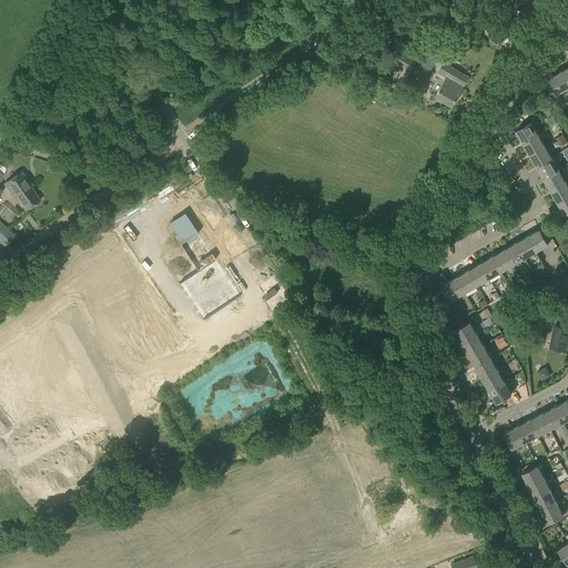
[(426,79),(443,49),(428,41),(416,61),(399,51),(394,60),(426,79)]
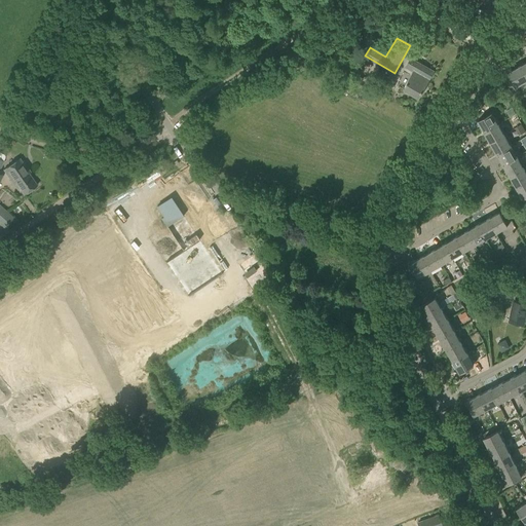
[(419,98),(435,71),(411,58),(406,68),(414,72),(404,89),(419,98)]
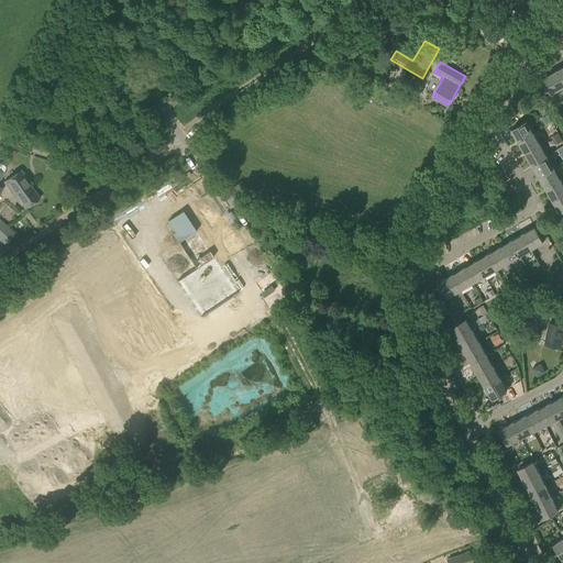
[(552,92),(562,86),(562,84),(555,70),(543,78),(552,92)]
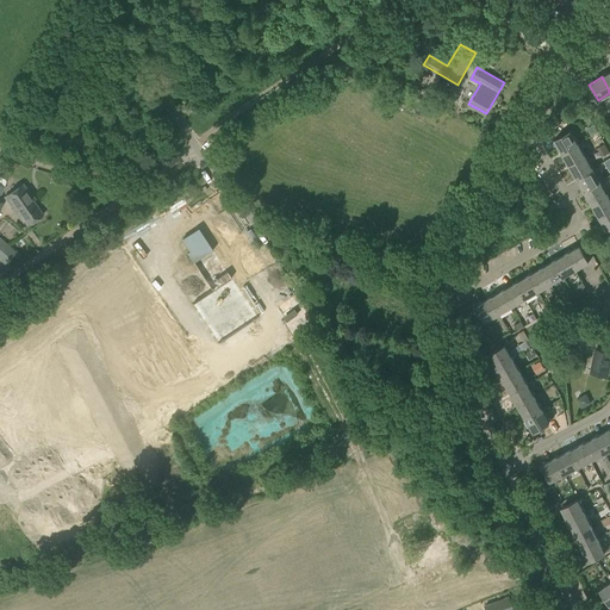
[(412,101),(422,92),(412,83),(403,94),(412,101)]
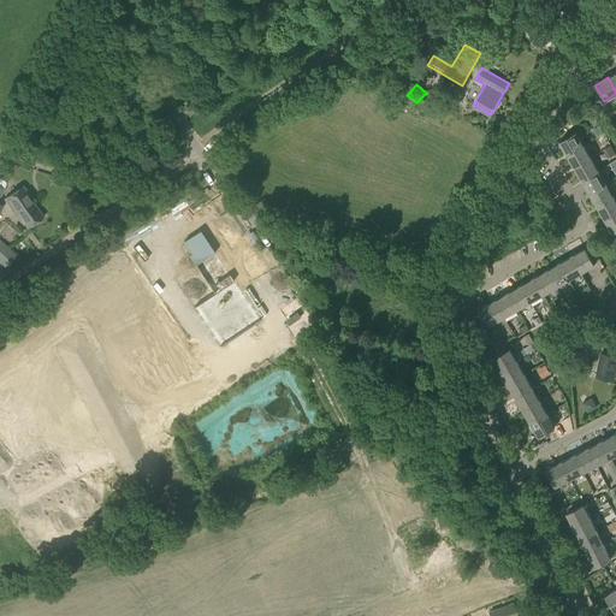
[(568,154),(584,146),(575,132),(560,141),(568,154)]
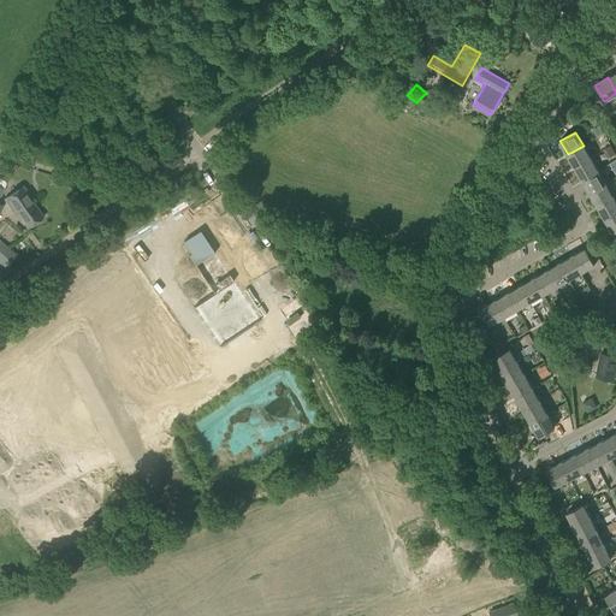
[(606,157),(615,153),(611,144),(603,148),(606,157)]
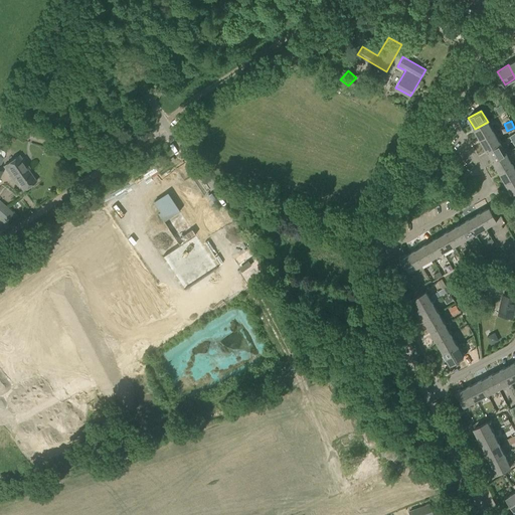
[(481,140),(494,133),(488,122),(475,129),(481,140)]
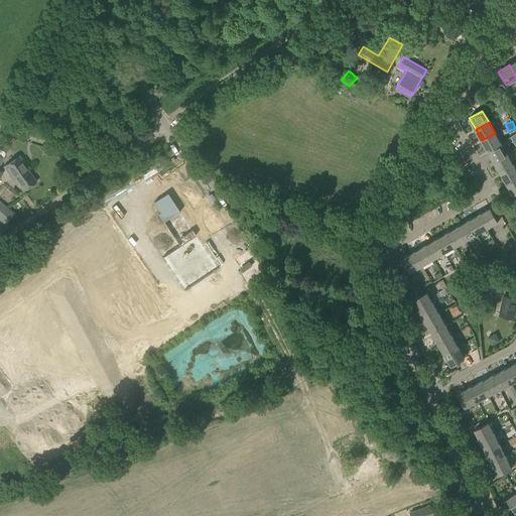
[(488,151),(501,143),(495,133),(482,140),(488,151)]
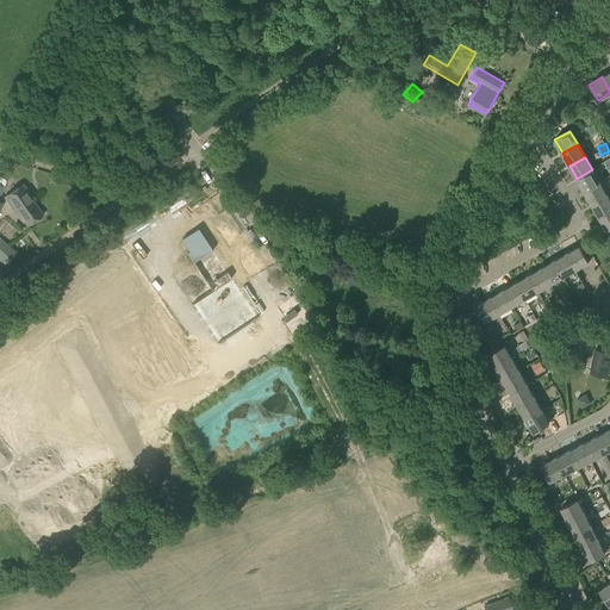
[(584,192),(599,182),(592,169),(577,179),(584,192)]
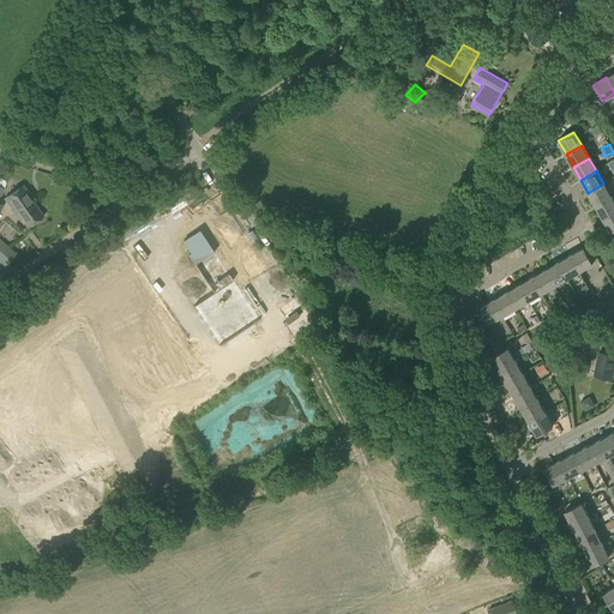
[(596,205),(612,197),(603,184),(588,193),(596,205)]
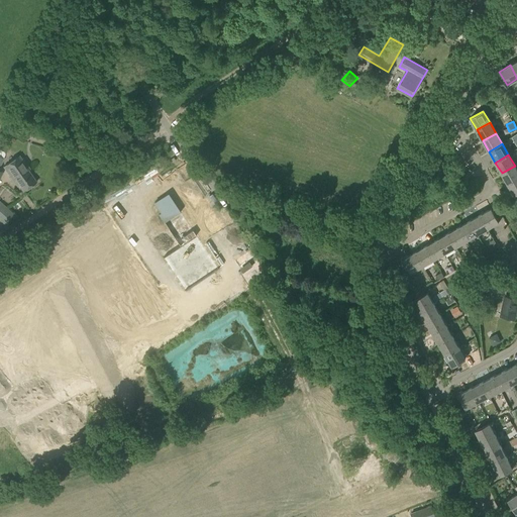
[(11,161),(29,186),(36,182),(28,170),(29,170),(19,156),(11,161)]
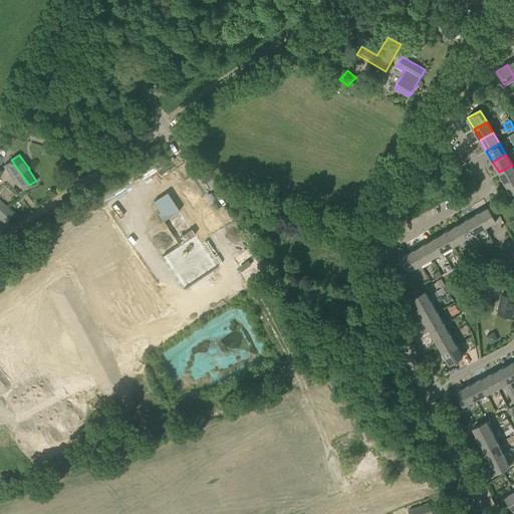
[(23,189),(29,185),(11,160),(4,165),(15,181),(16,180),(23,189)]
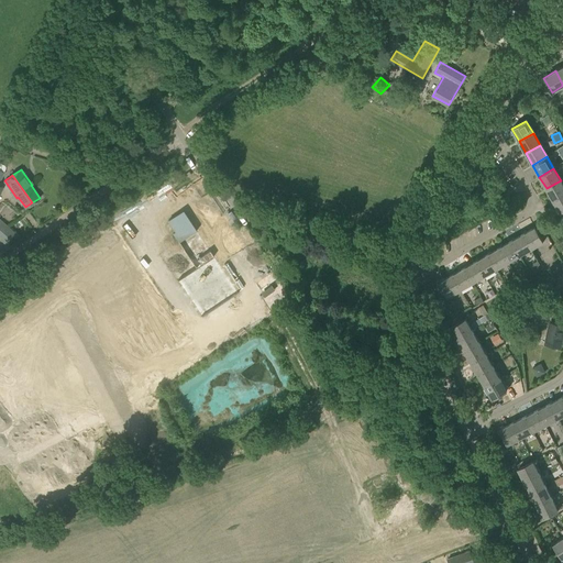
[(553,200),(562,194),(562,184),(561,180),(547,188),(553,200)]
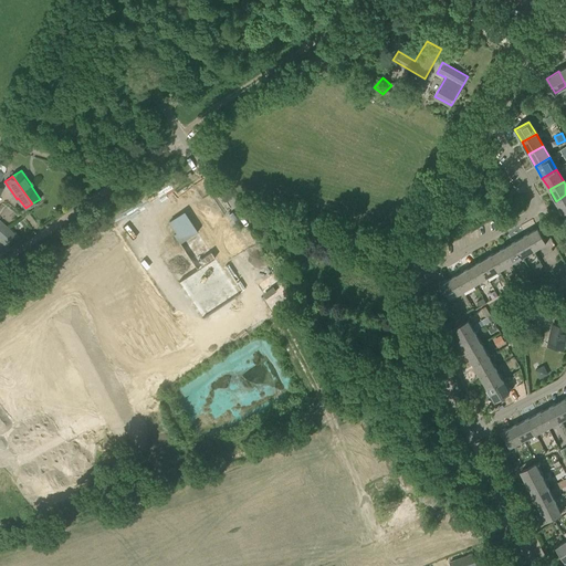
[(565,195),(556,201),(563,213),(565,210),(565,195)]
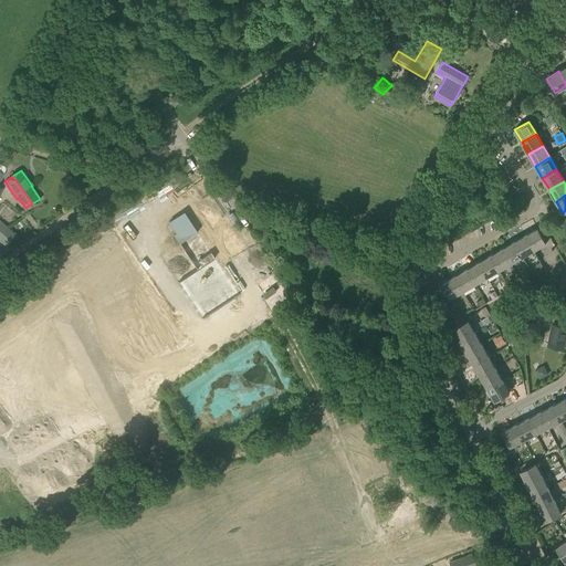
[(159,253),(199,318),(237,295),(185,209),(166,221),(178,242),(159,253)]
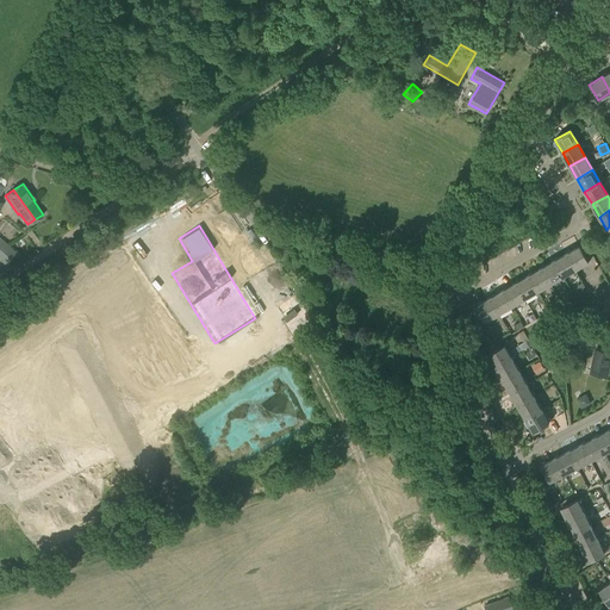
[(0,260),(5,265),(17,251),(0,237),(0,260)]
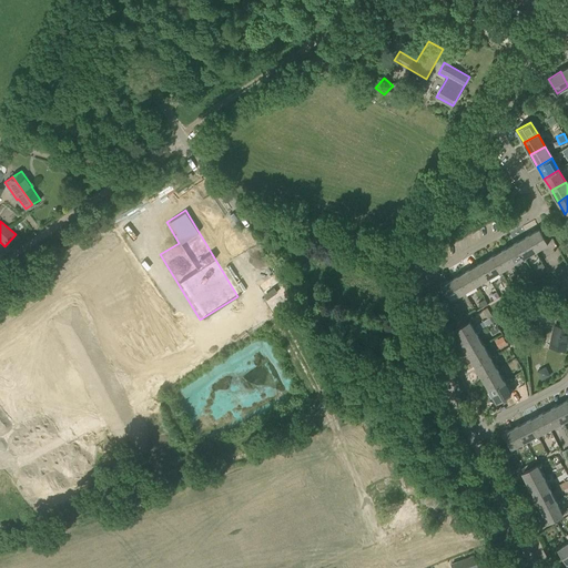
[(528,236),(536,251),(548,244),(539,229),(528,236)]
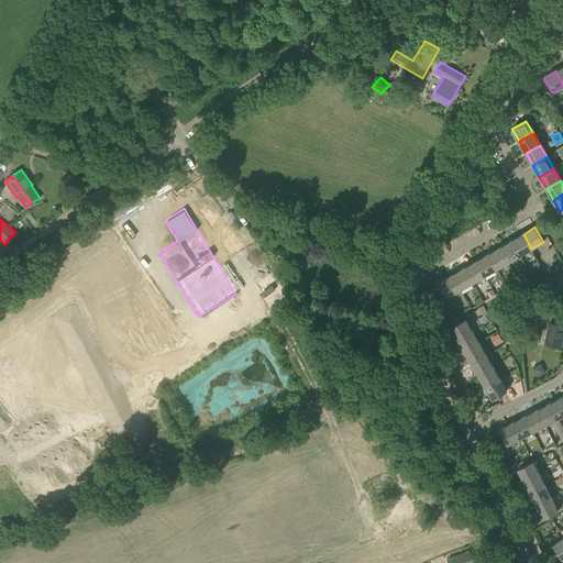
[(519,255),(531,249),(523,234),(511,241),(519,255)]
